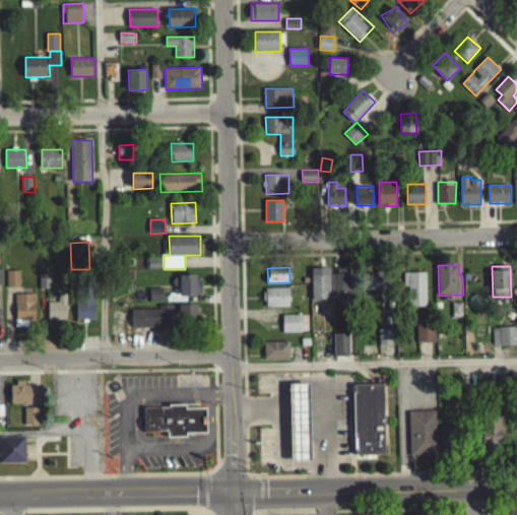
[(334,301),(351,301),(350,267),(339,267),(339,273),(333,274),(334,301)]
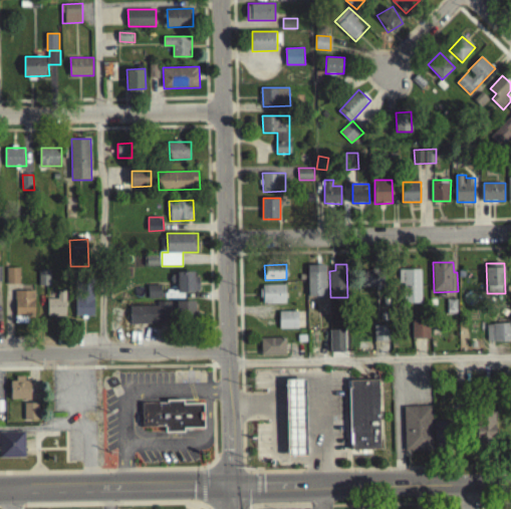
[(327,265),(308,265),(309,296),(328,296),(327,265)]
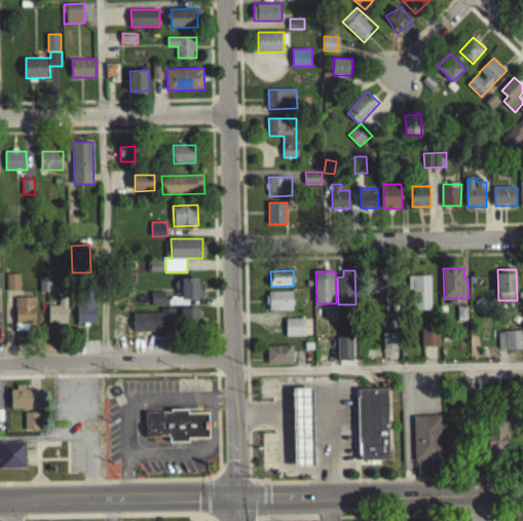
[(22,273),(8,274),(8,291),(22,290),(22,273)]
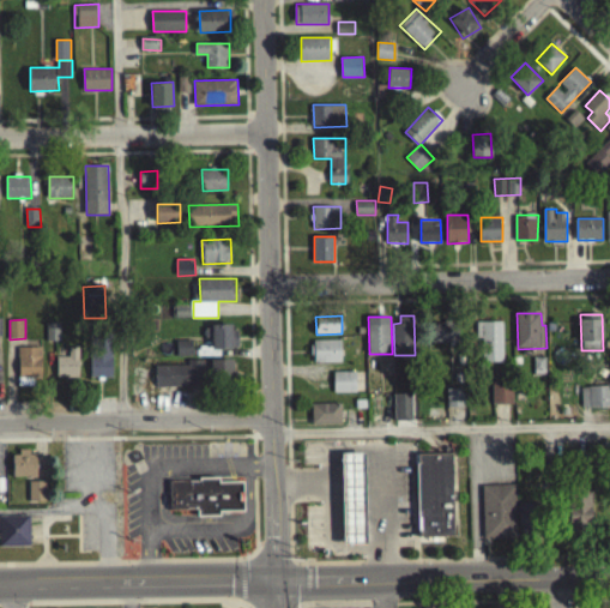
[(478,338),(483,338),(483,363),(506,362),(503,321),(478,321),(478,338)]
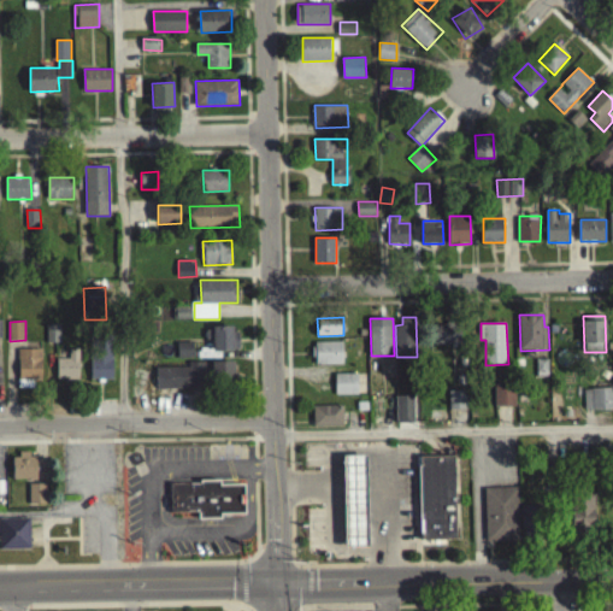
[(62,324),(48,324),(49,342),(63,342),(62,324)]
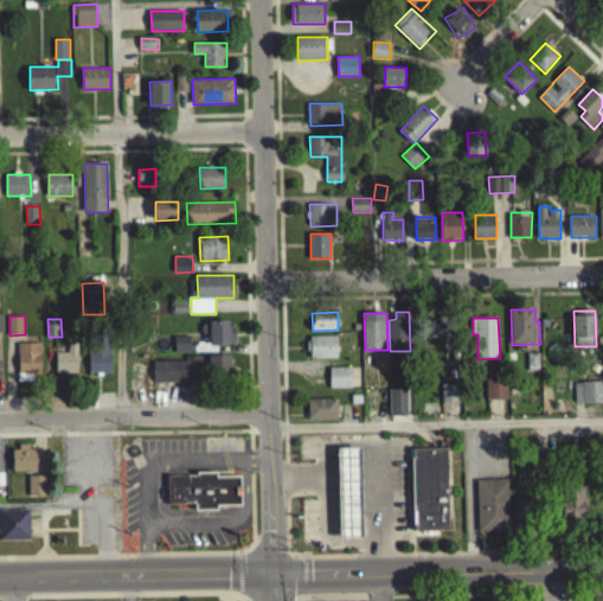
[(428,319),(429,343),(454,341),(454,319),(428,319)]
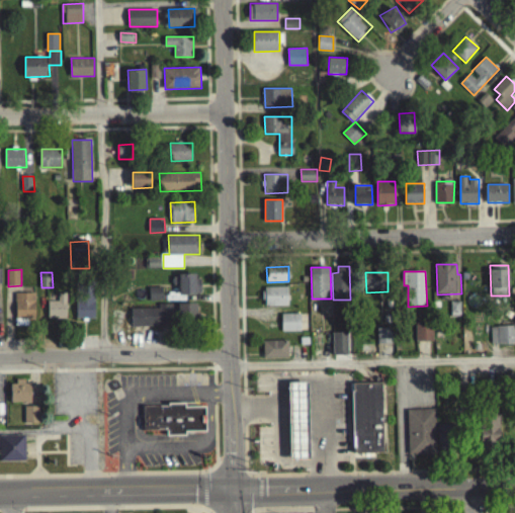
[(180,294),(202,294),(202,275),(174,275),(175,284),(180,284),(180,294)]
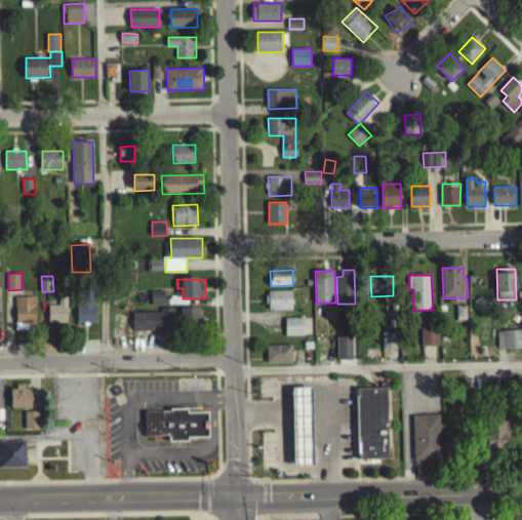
[(153,291),(153,305),(166,304),(165,290),(153,291)]
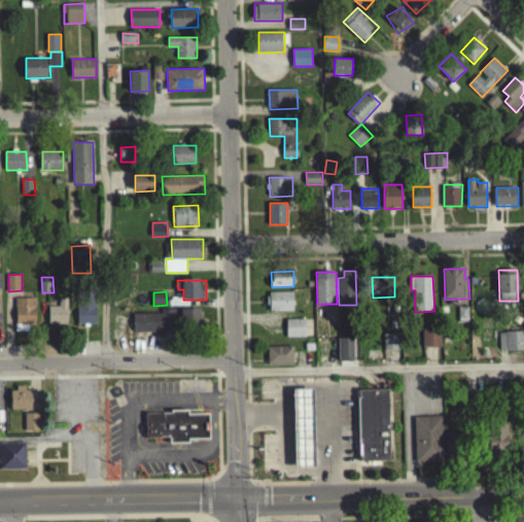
[(271,311),(294,311),(294,291),(271,291),(271,311)]
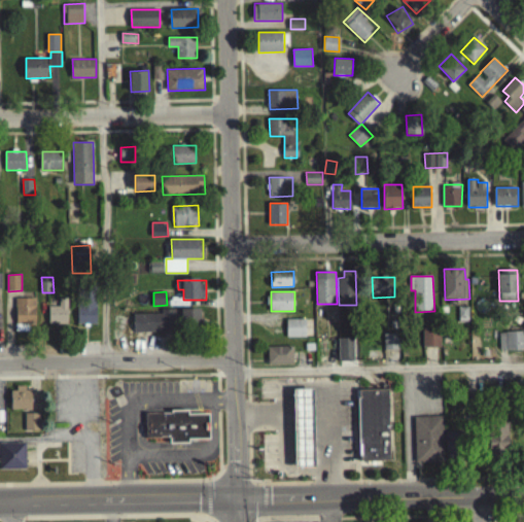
[(78,323),(98,324),(99,294),(79,294),(78,323)]
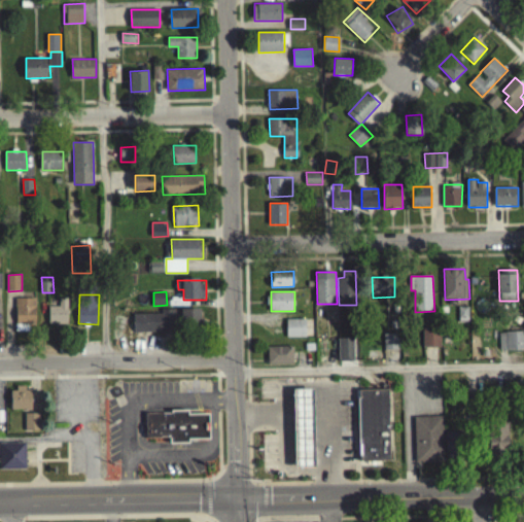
[(37,324),(36,298),(16,298),(18,324),(37,324)]
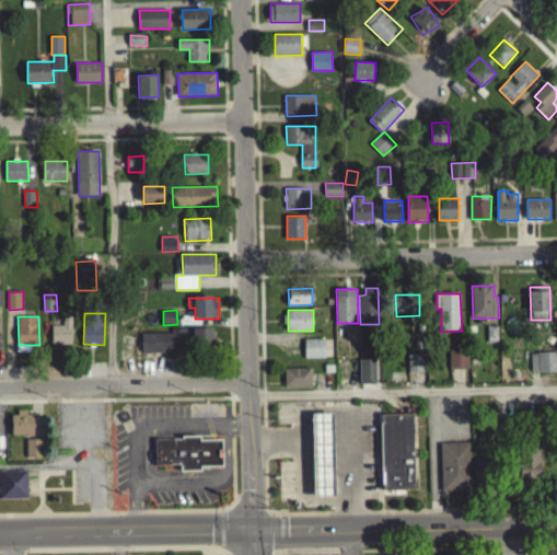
[(73,318),(65,318),(65,325),(54,326),(54,345),(73,345),(73,318)]
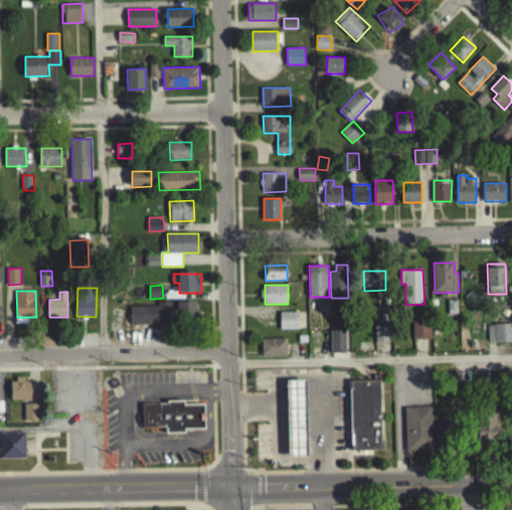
[(197,303),(138,302),(137,323),(197,324),(197,303)]
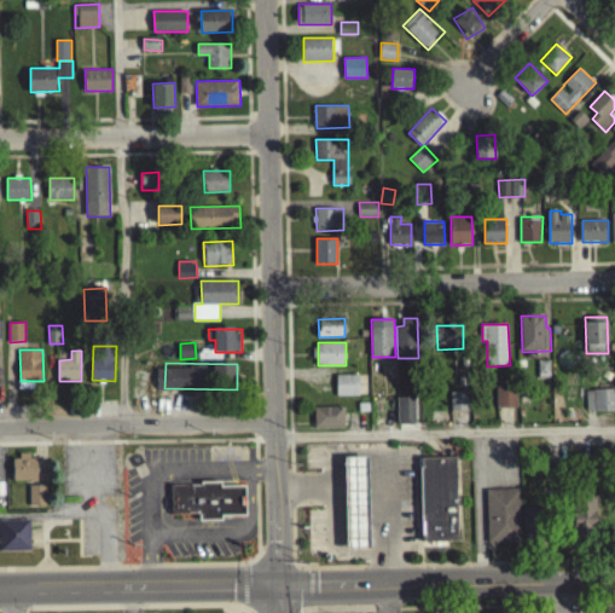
[(338,375),(337,395),(360,395),(360,375),(338,375)]
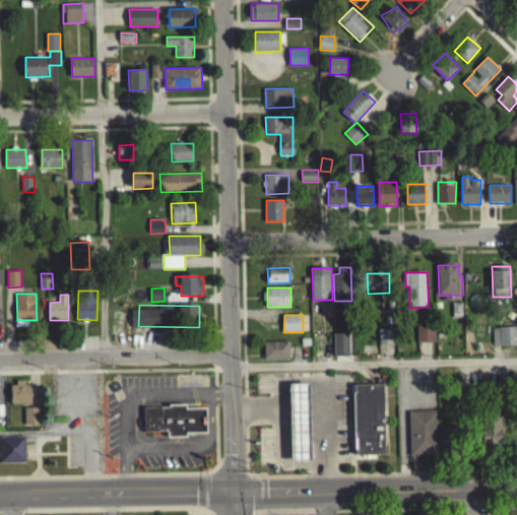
[(418,342),(437,342),(436,326),(418,326),(418,342)]
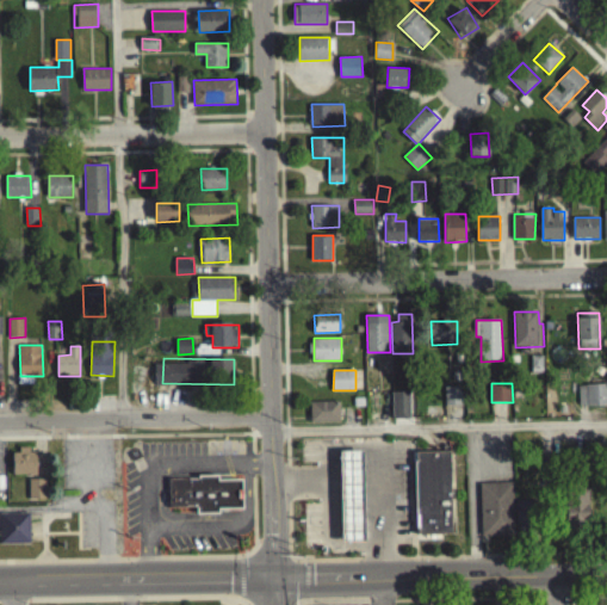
[(580,384),(581,406),(606,405),(606,383),(580,384)]
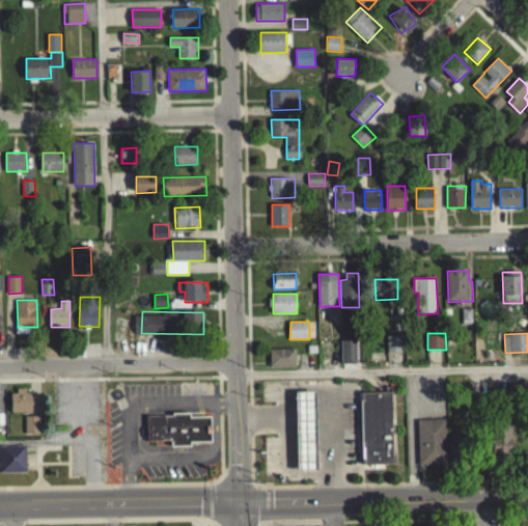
[(401,336),(388,336),(389,353),(401,353),(401,336)]
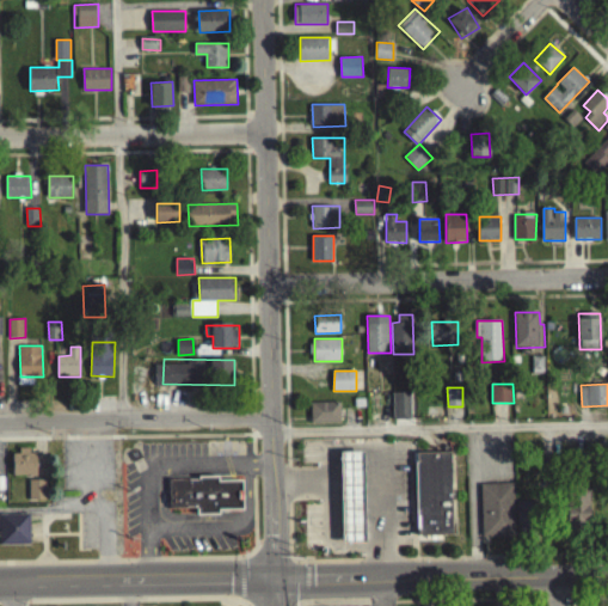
[(394,392),(394,418),(412,418),(412,392),(394,392)]
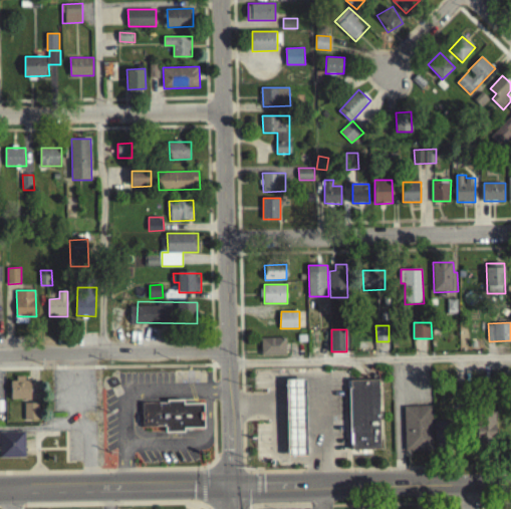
[(287,353),(287,337),(262,338),(262,354),(287,353)]
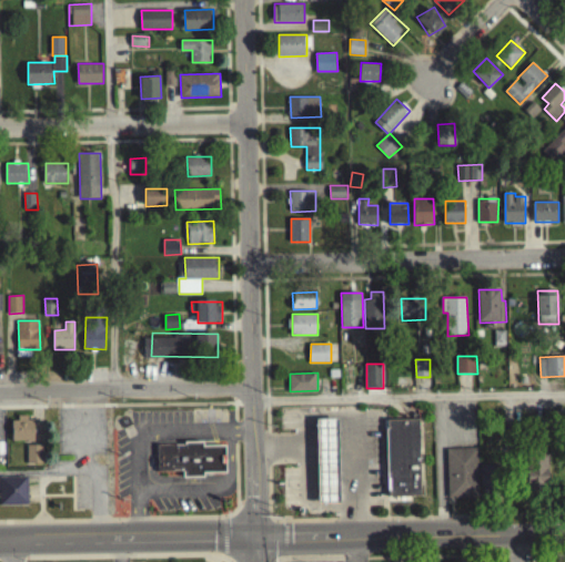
[(19,415),(20,420),(13,420),(13,441),(29,440),(29,442),(31,441),(36,441),(34,420),(29,420),(29,415),(19,415)]
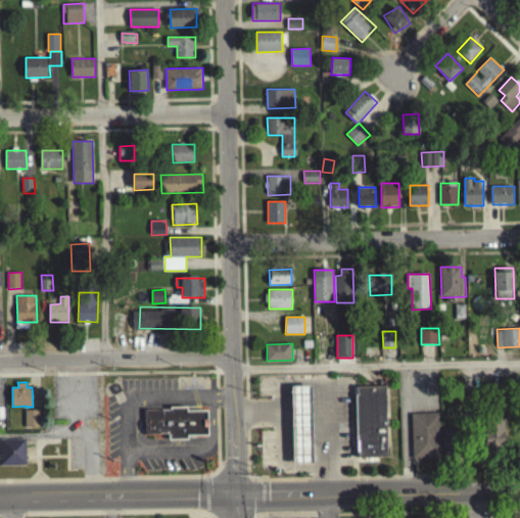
[(293,464),(314,463),(312,385),(292,386),(293,464)]
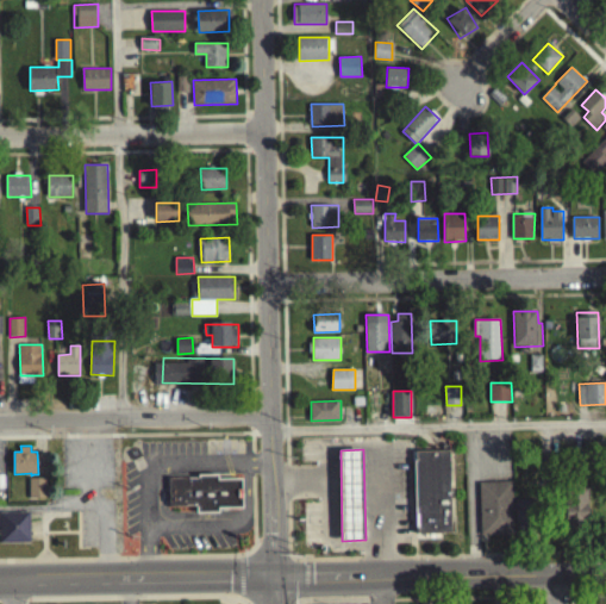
[(414,460),(417,460),(417,450),(451,449),(454,533),(443,533),(418,533),(418,528),(417,528),(416,486),(414,460)]
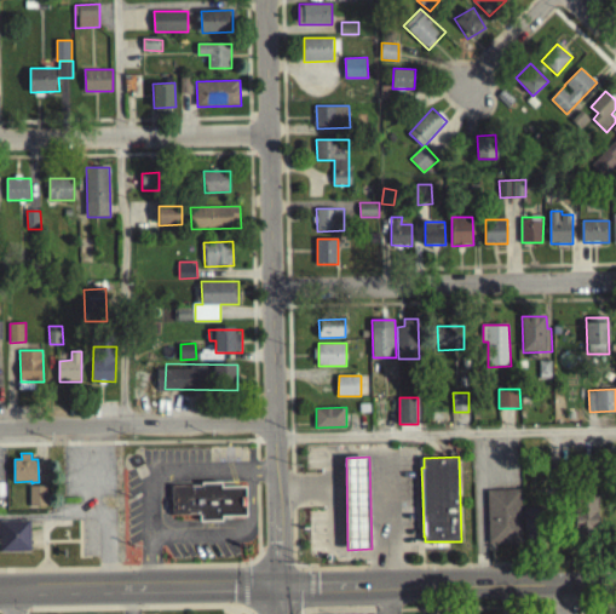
[(172,486),(172,515),(200,515),(200,522),(223,522),(223,520),(223,518),(223,517),(232,517),(246,517),(246,487),(239,487),(222,487),(222,485),(222,482),(201,482),(201,485),(172,486)]
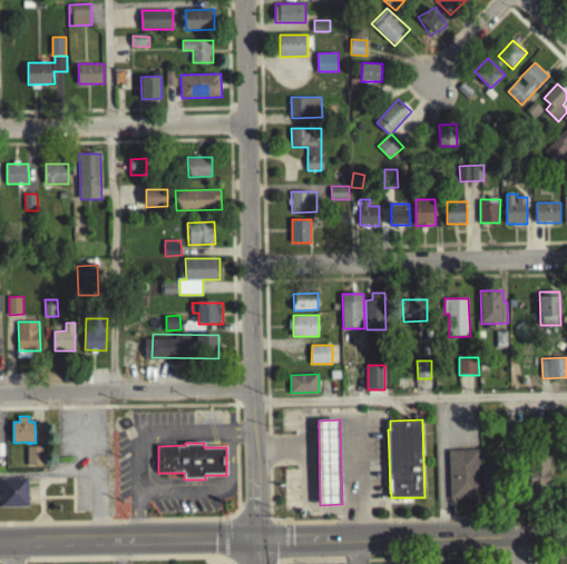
[(29,446),(29,465),(46,465),(45,446),(40,446),(32,446),(29,446)]
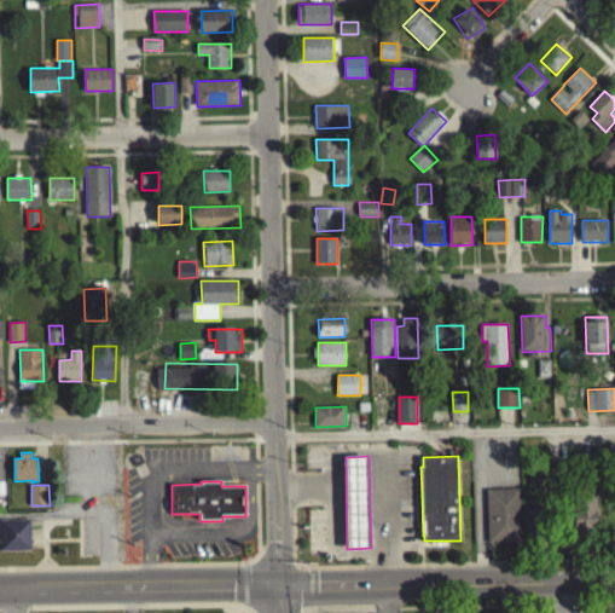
[(521,489),(487,490),(488,542),(522,542),(521,489)]
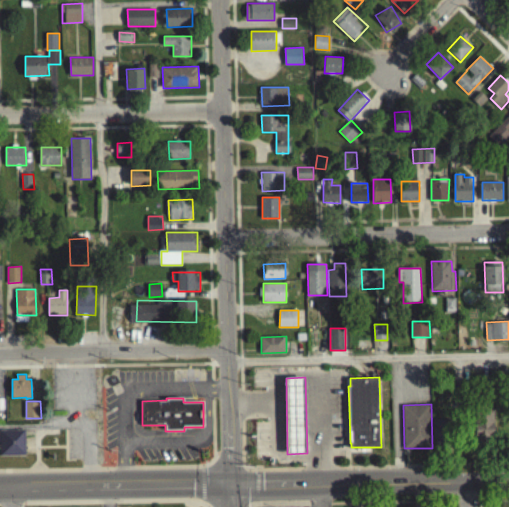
[(476,442),(495,442),(494,411),(476,411),(476,442)]
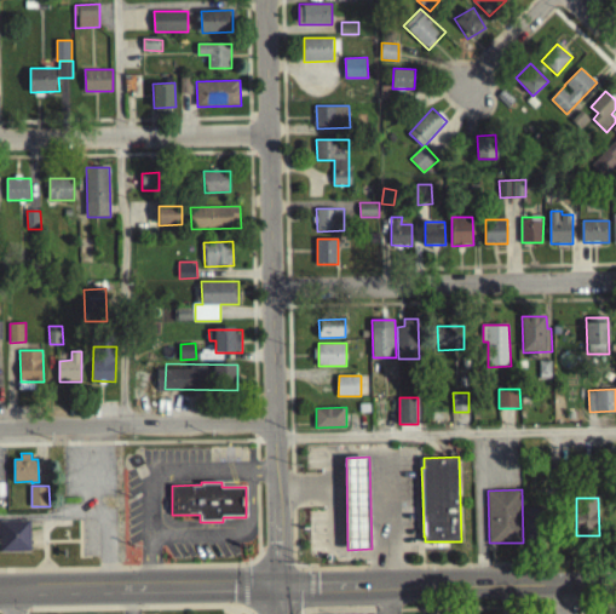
[(527,509),(525,540),(541,540),(542,509),(527,509)]
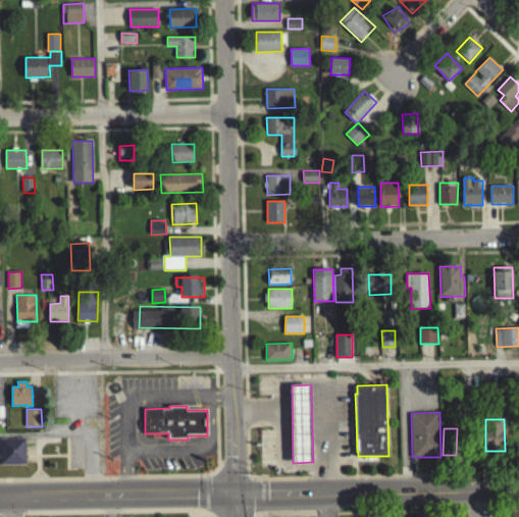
[(0,438),(27,437),(27,440),(27,447),(27,455),(27,462),(27,464),(1,464),(0,440),(0,438)]
